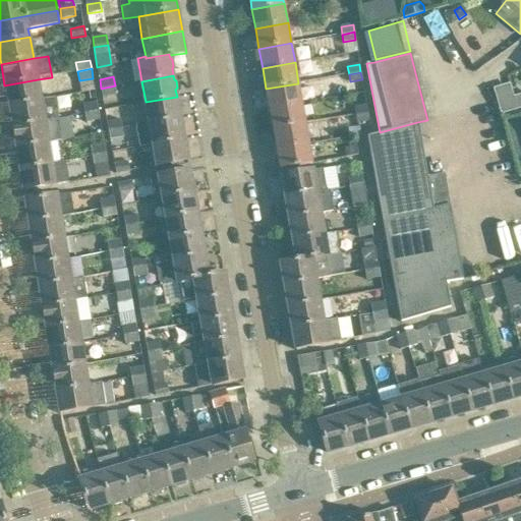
[(41,101),(41,100),(38,79),(4,85),(8,107),(41,101)]
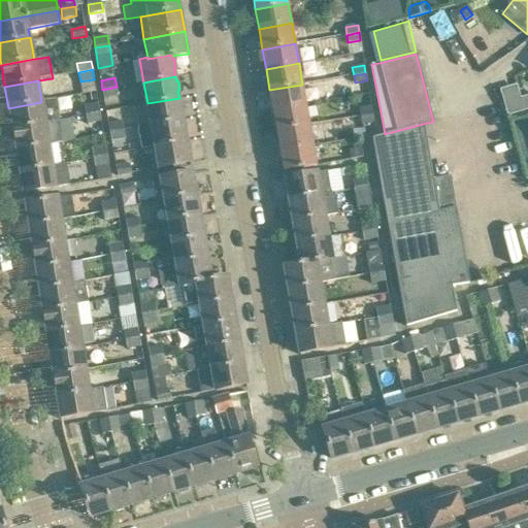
[(306,105),(302,85),(269,90),(273,110),(306,105)]
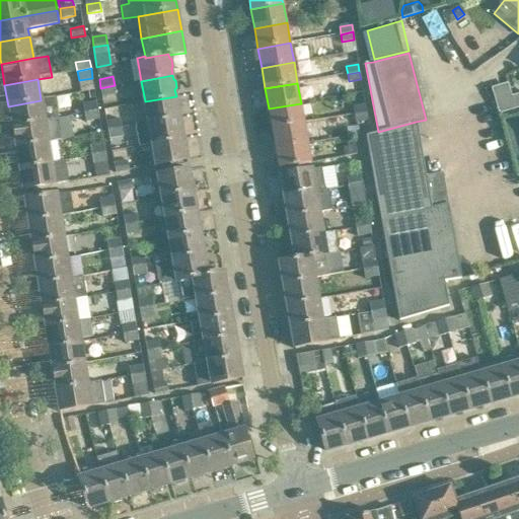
[(117,94),(115,85),(100,88),(102,97),(117,94)]
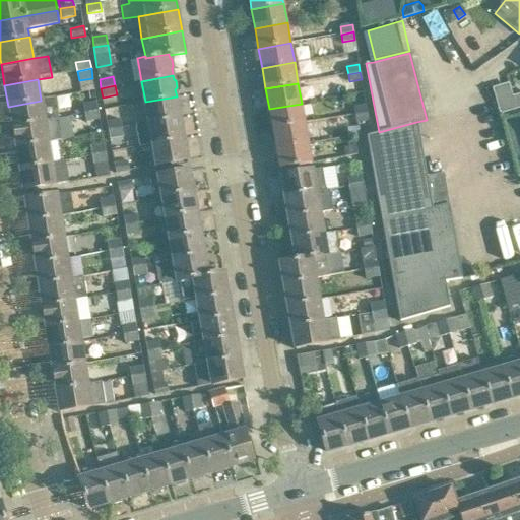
[(59,119),(55,99),(55,96),(41,100),(41,101),(8,107),(12,127),(45,122),(45,121),(59,119)]
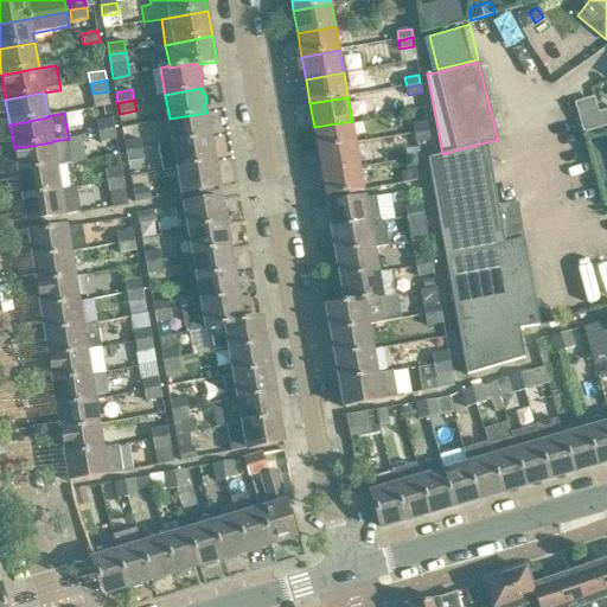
[(209,129),(211,126),(210,119),(206,116),(206,113),(170,119),(174,144),(210,138),(209,129)]
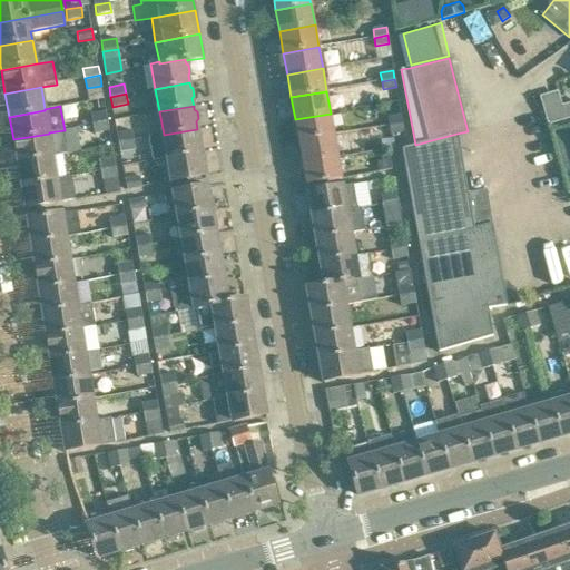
[(108,121),(106,111),(90,114),(92,124),(108,121)]
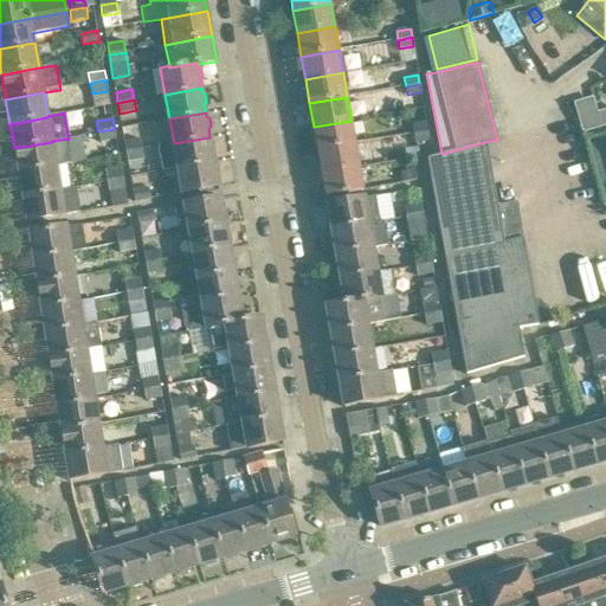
[(355,143),(352,121),(314,127),(317,150),(355,143)]
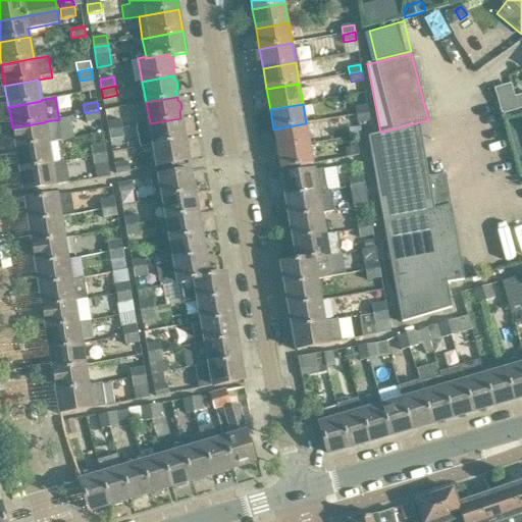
[(368,113),(367,105),(356,107),(357,115),(368,113)]
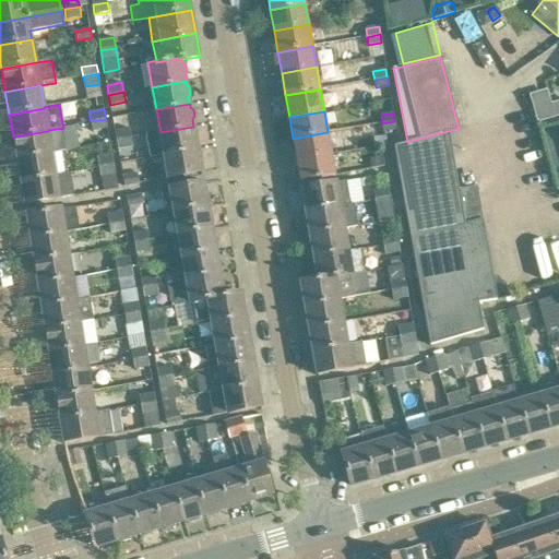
[(107,129),(106,119),(91,121),(93,131),(107,129)]
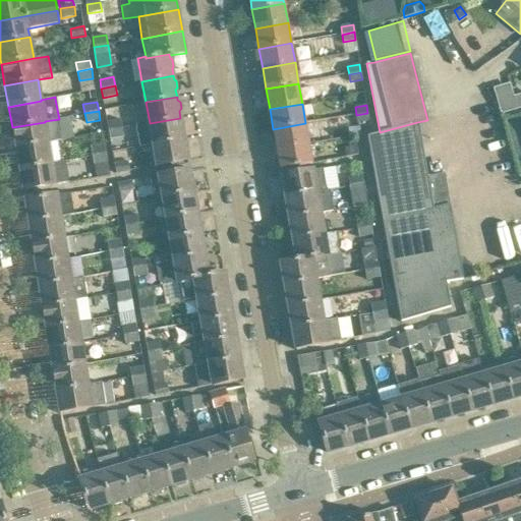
[(368,121),(367,113),(356,115),(357,123),(368,121)]
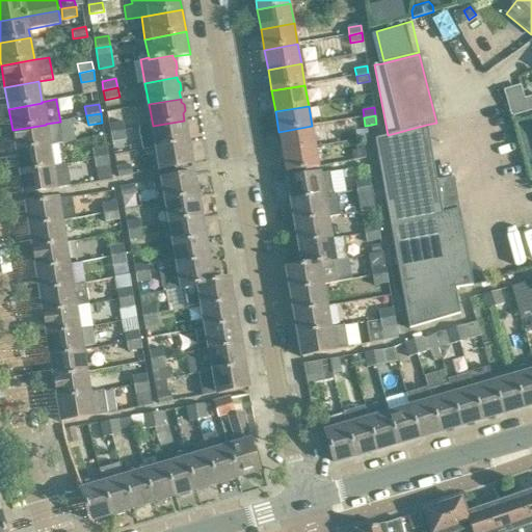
[(153,126),(139,128),(143,151),(156,148),(188,142),(187,135),(188,133),(187,125),(185,124),(184,121),(153,126)]
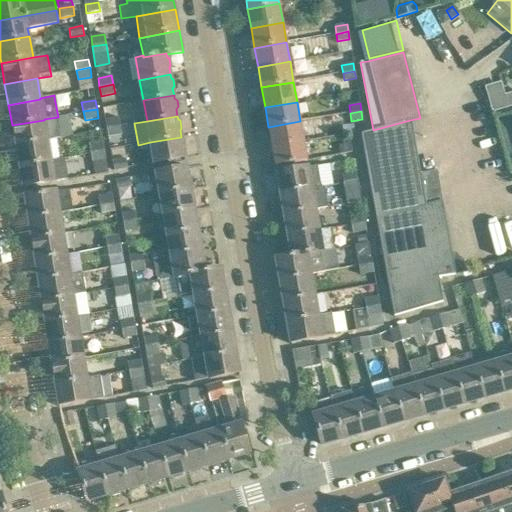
[(62,138),(58,117),(44,119),(44,120),(12,125),(15,146),(48,140),(62,138)]
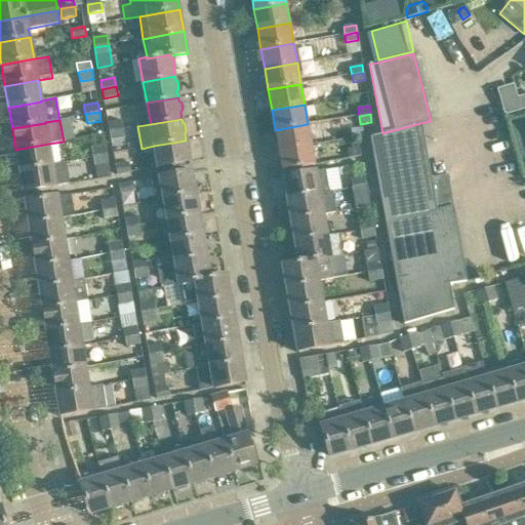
[(123,129),(121,120),(108,122),(110,131),(123,129)]
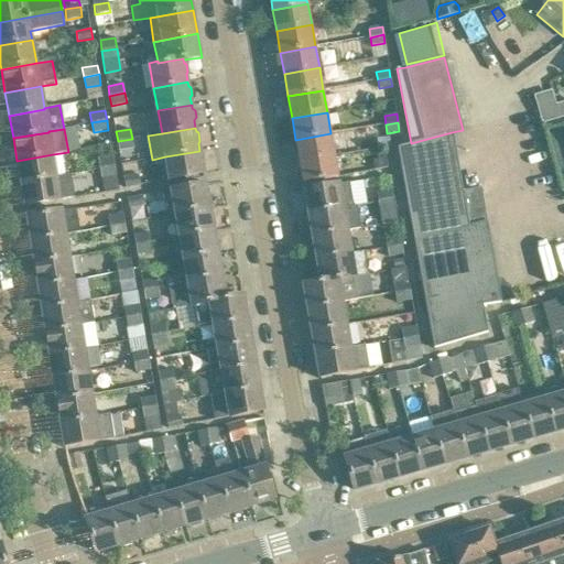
[(463,191),(452,132),(411,143),(398,148),(415,241),(487,221),(500,218),(496,194),(483,197),(480,187),(463,191)]
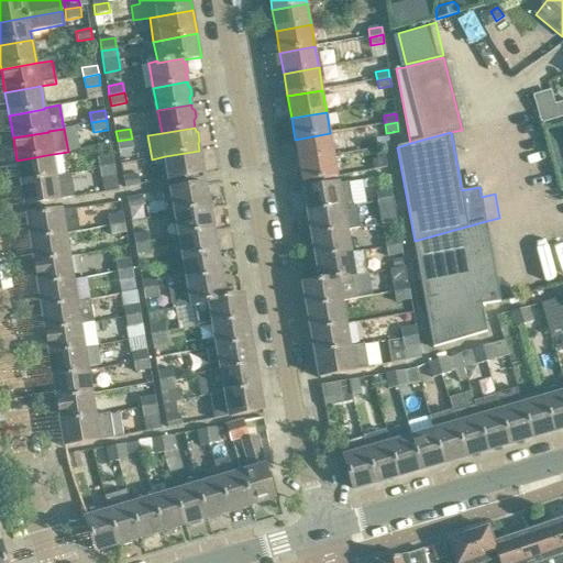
[(334,155),(330,133),(295,140),(299,162),(334,155)]
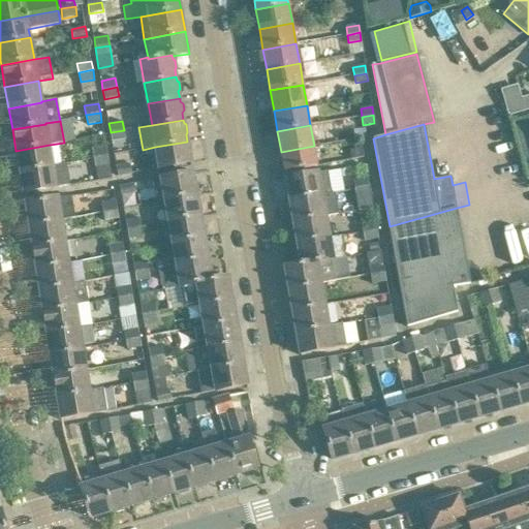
[(126,139),(124,130),(111,132),(112,142),(126,139)]
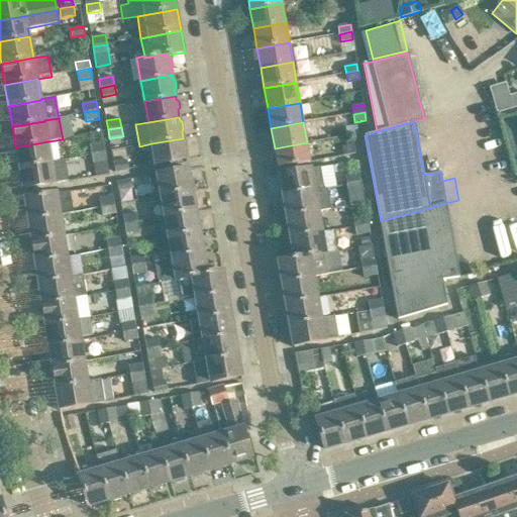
[(186,151),(187,149),(186,142),(183,140),(183,138),(151,143),(156,166),(187,160),(186,151)]
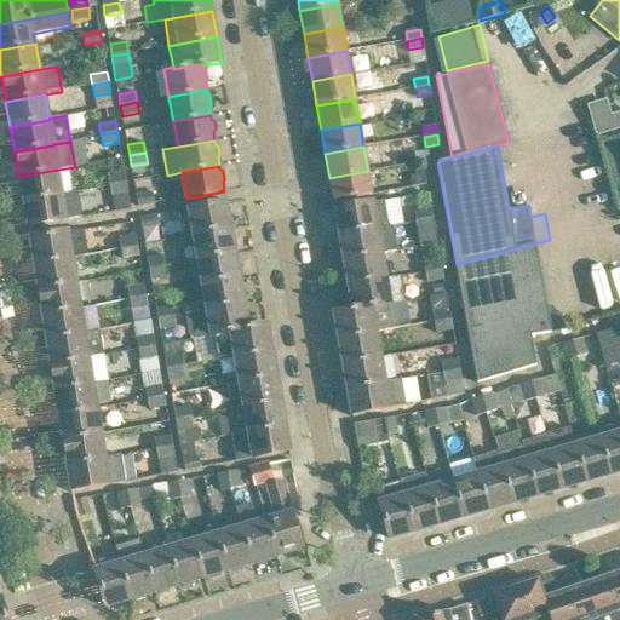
[(63,195),(58,170),(18,177),(23,202),(63,195)]
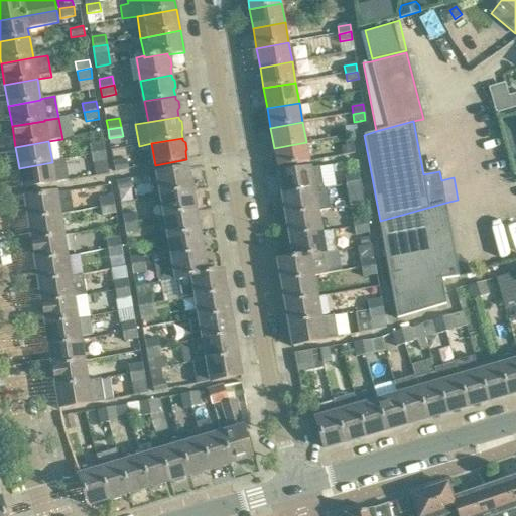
[(105,151),(103,142),(90,145),(92,154),(105,151)]
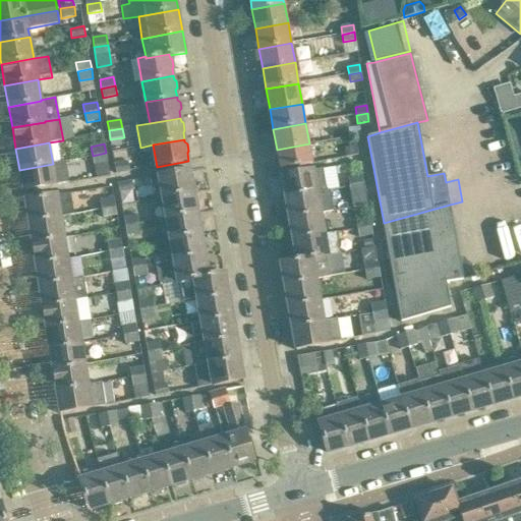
[(313,164),(309,143),(277,150),(280,170),(313,164)]
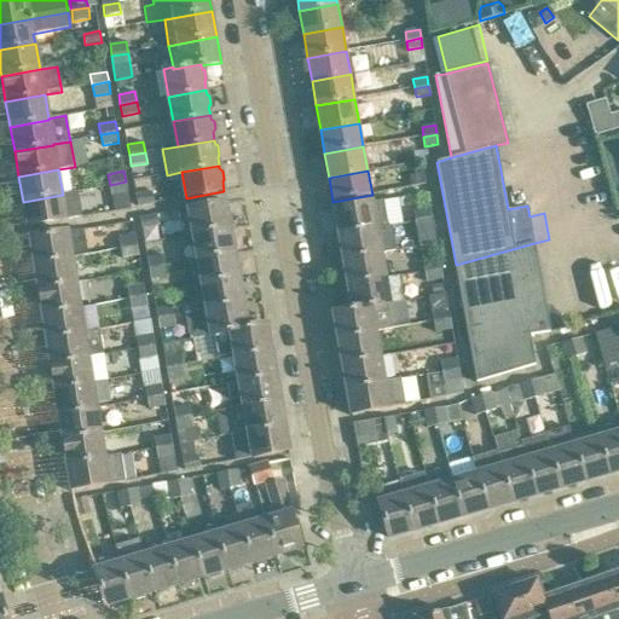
[(427,184),(424,173),(410,175),(411,186),(427,184)]
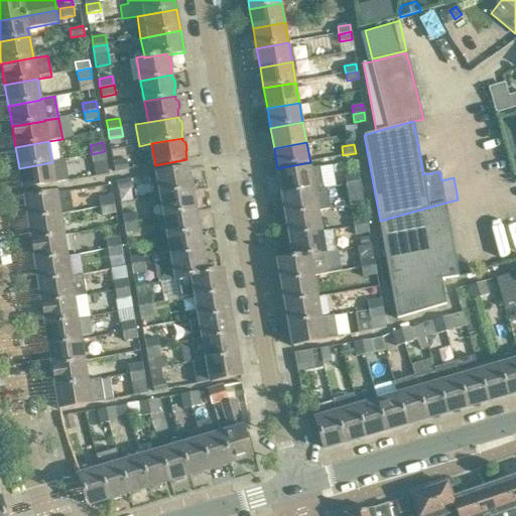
[(107,160),(105,151),(92,154),(93,163),(95,176),(109,174),(107,160)]
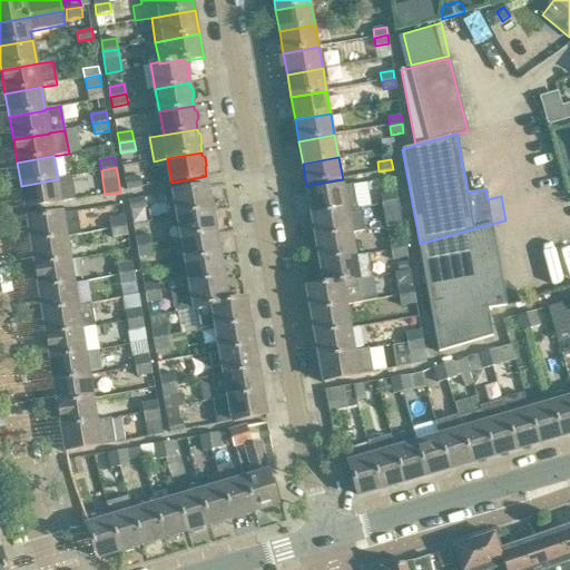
[(141,187),(140,176),(126,179),(127,189),(141,187)]
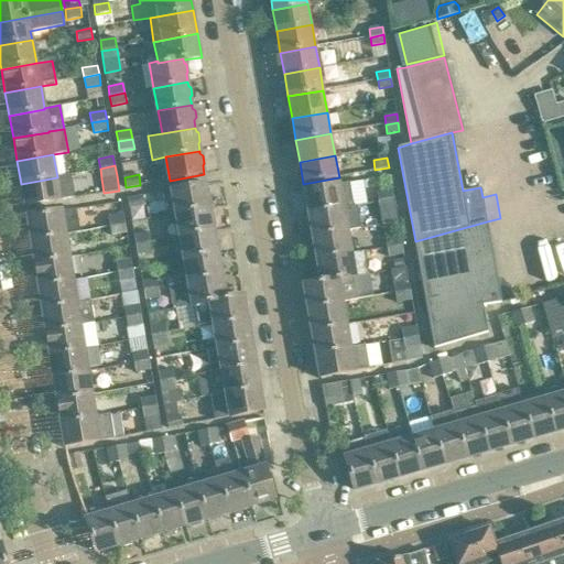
[(62,201),(57,177),(21,184),(24,207),(62,201)]
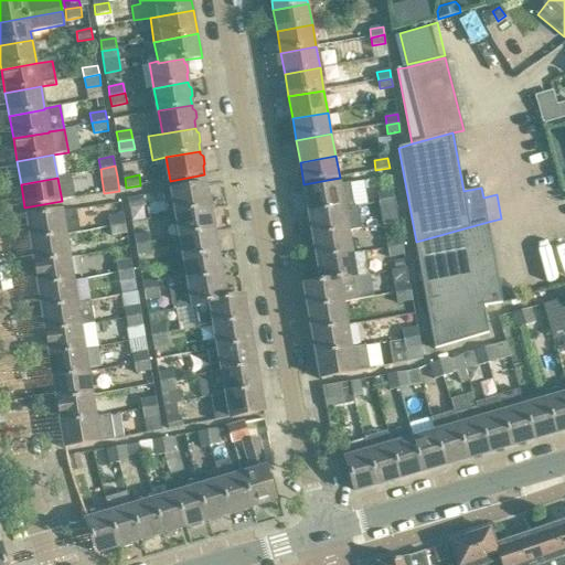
[(212,204),(210,198),(208,195),(206,185),(172,192),(177,215),(210,209),(210,206),(212,204)]
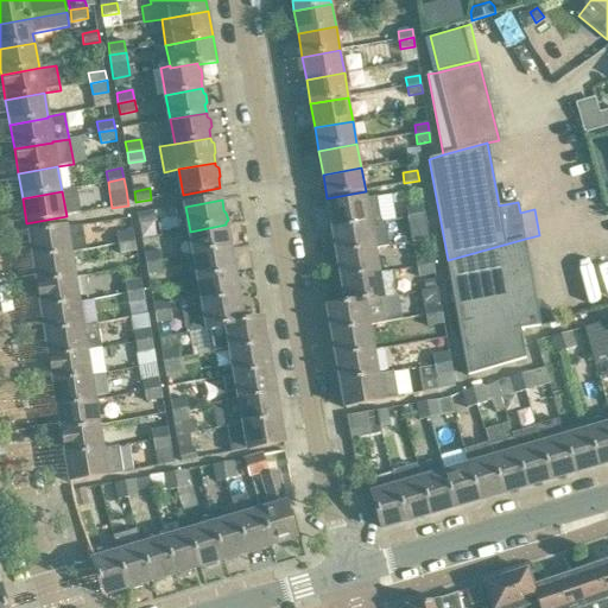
[(381,223),(379,202),(377,203),(377,200),(329,208),(330,217),(329,220),(330,228),(333,229),(333,230),(372,225),(381,223)]
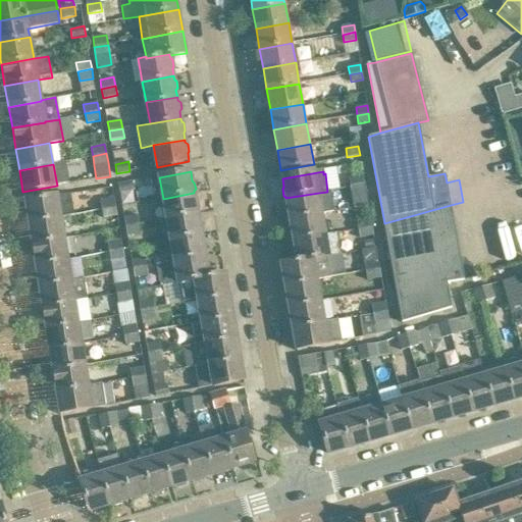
[(364,185),(363,175),(349,177),(351,188),(364,185)]
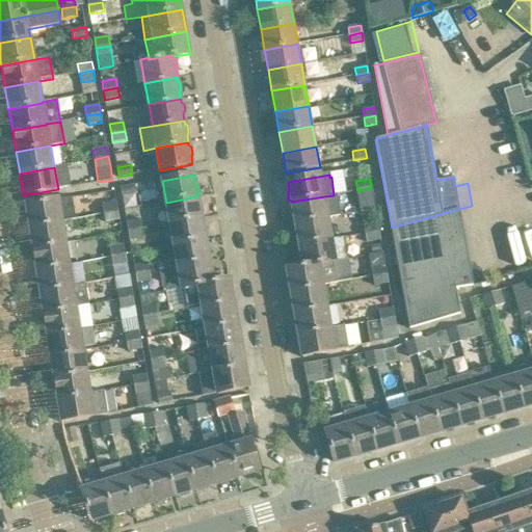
[(136,194),(134,184),(121,187),(122,196),(136,194)]
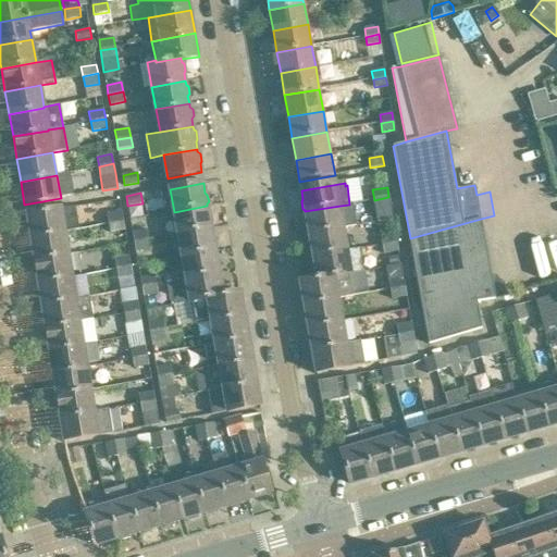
[(391,207),(388,197),(374,200),(375,210),(391,207)]
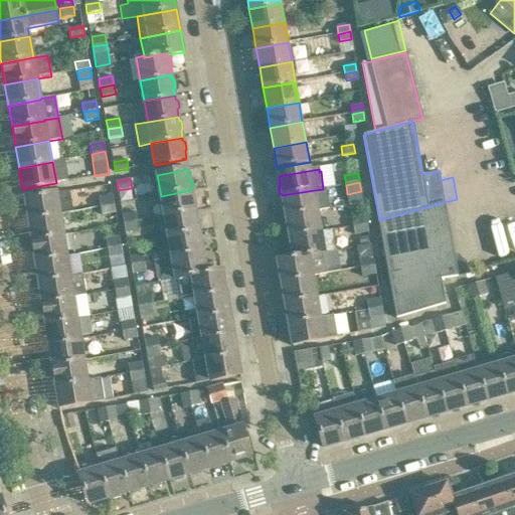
[(197,207),(195,200),(193,198),(191,190),(161,196),(164,216),(195,211),(195,209),(197,207)]
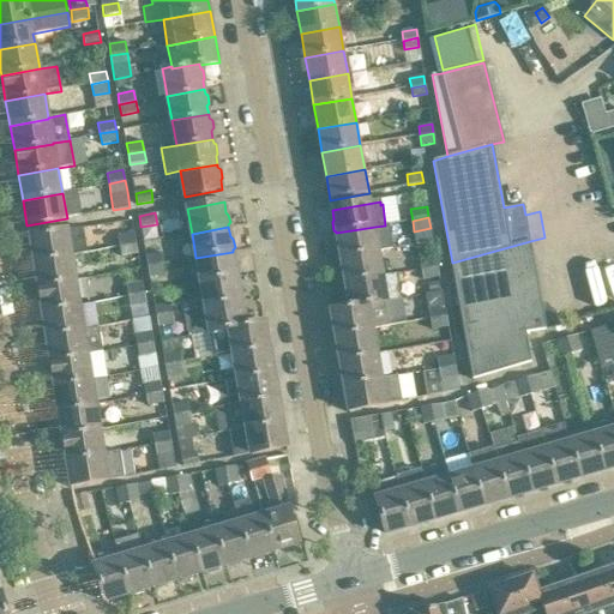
[(380,252),(375,227),(336,233),(338,244),(336,246),(337,256),(339,257),(341,258),(380,252)]
